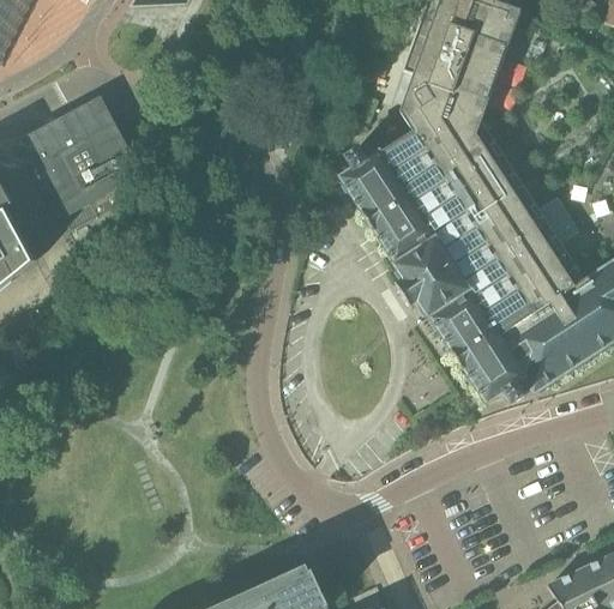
[(0,0),(0,38),(19,0),(0,0)]
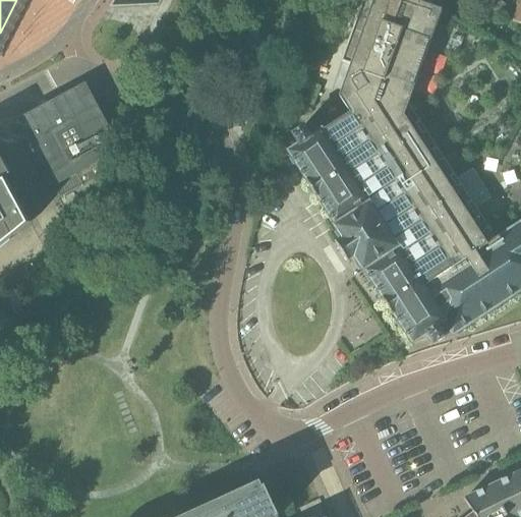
[(300,142),(289,149),(307,178),(306,179),(316,195),(319,194),(321,197),(337,222),(335,223),(344,237),(338,241),(348,259),(355,253),(363,268),(365,266),(384,294),(382,295),(393,310),(394,310),(414,342),(428,332),(435,341),(446,334),(440,325),(446,321),(453,332),(520,287),(520,218),(500,231),(495,235),(475,205),(474,204),(479,200),(490,193),(471,165),(461,172),(456,175),(408,101),(442,8),(439,7),(430,4),(431,0),(362,0),(342,59),(351,62),(348,70),(340,94),(351,112),(323,129),(322,128),(311,135),(305,125),(294,132),(300,142)]
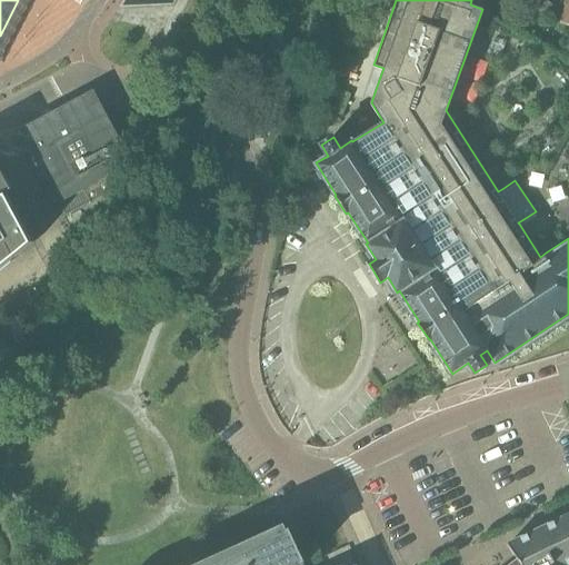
[(536,6),(547,11),(551,2),(547,0),(538,0),(536,6)]
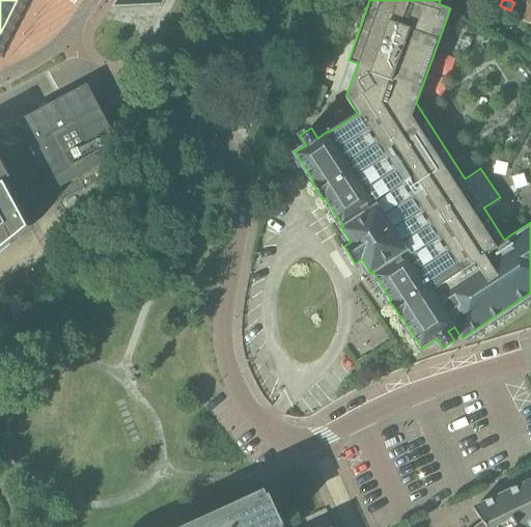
[(528,0),(522,17),(530,20),(530,0),(528,0)]
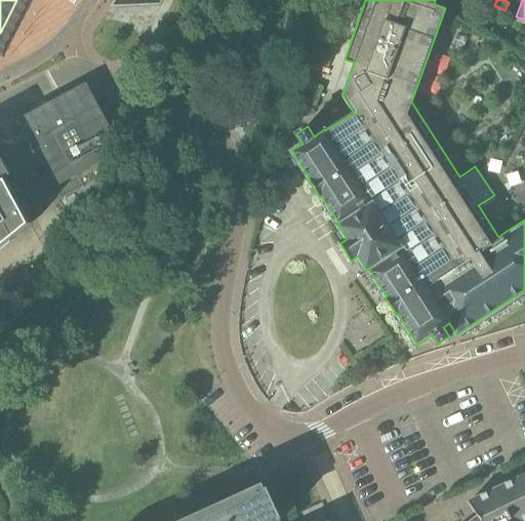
[(76,86),(18,117),(19,119),(62,196),(85,184),(79,172),(102,160),(95,149),(117,137),(92,91),(81,97),(76,86)]
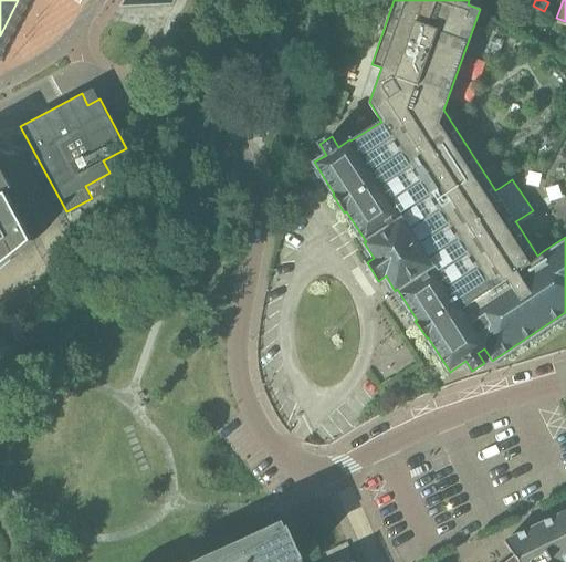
[(0,267),(33,240),(35,238),(11,187),(11,185),(3,169),(1,170),(0,167),(0,267)]
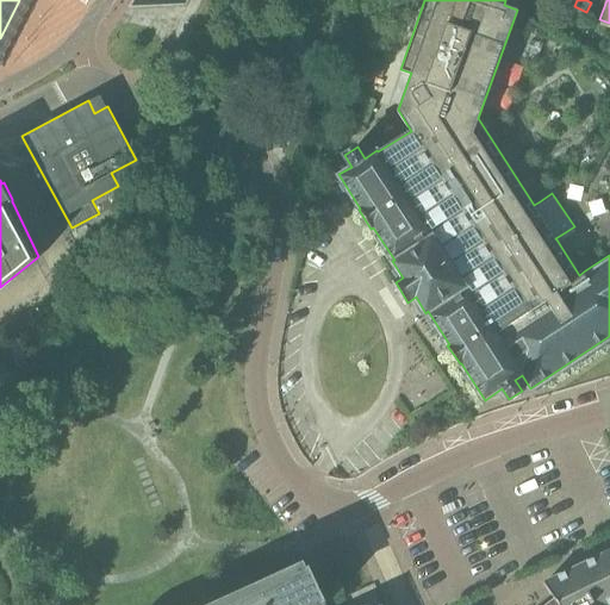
[(609,548),(543,581),(555,597),(545,604),(608,604),(609,604),(609,548)]
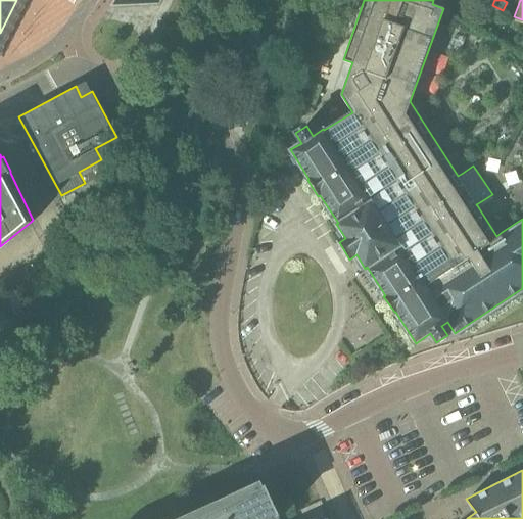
[(275,518),(281,516),(268,486),(220,508),(218,501),(217,500),(216,499),(215,499),(214,499),(212,499),(211,499),(210,499),(209,500),(208,500),(208,501),(207,503),(207,504),(207,505),(210,512),(195,518),(275,518)]
